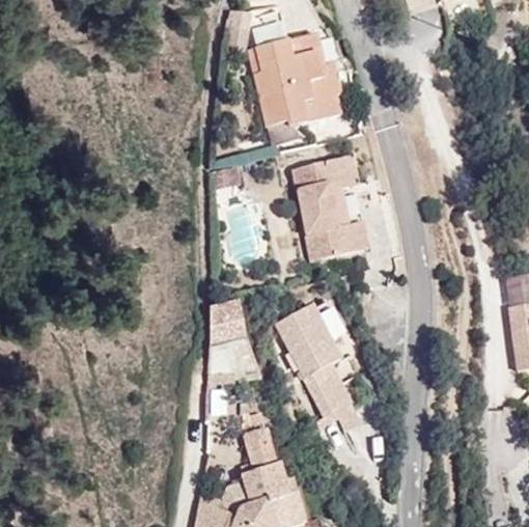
[(258,72),(251,74),(263,125),(284,120),(285,127),(339,113),(334,94),(339,92),(331,62),(322,64),(319,56),(314,32),(285,39),(279,10),(256,16),(263,45),(252,48),(258,72)]
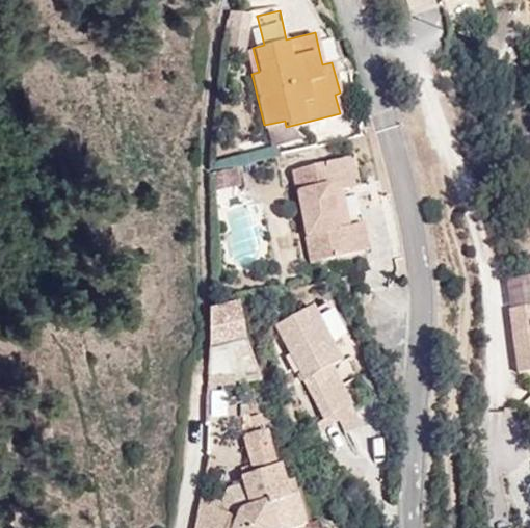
[(245,49),(252,74),(259,72),(253,48),(245,49)]
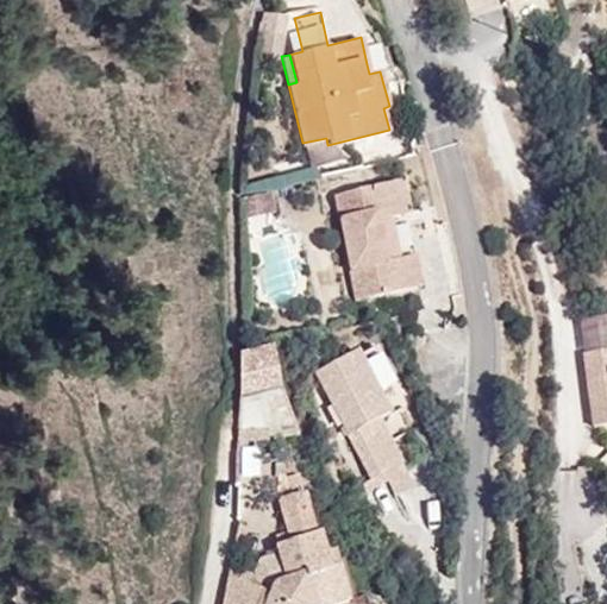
[(369,74),(380,71),(377,61),(367,64),(369,74)]
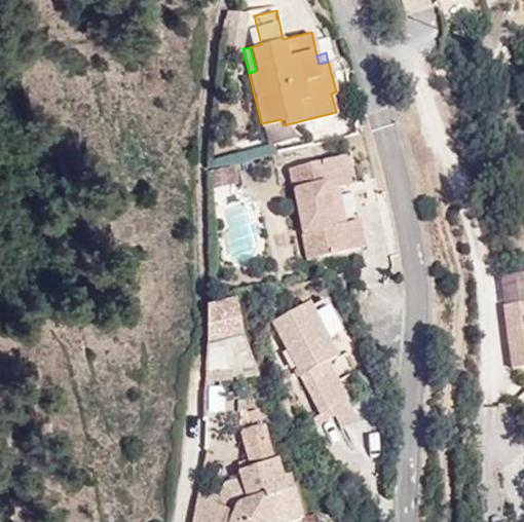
[(343,155),(333,157),(338,186),(349,184),(343,155)]
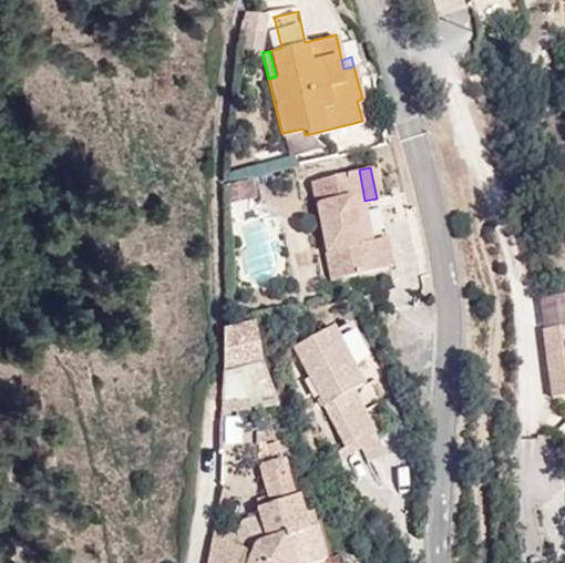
[(365,201),(359,170),(309,181),(330,279),(390,265),(384,236),(360,242),(355,215),(352,204),(365,201)]
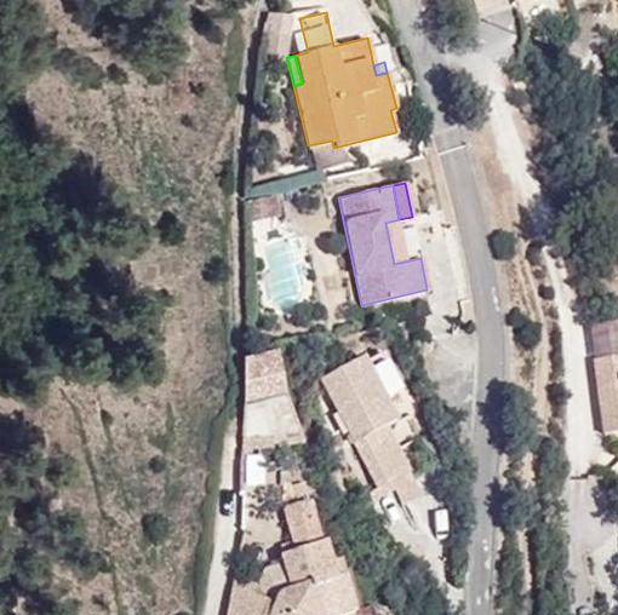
[(276,211),(272,191),(246,197),(250,217),(276,211)]
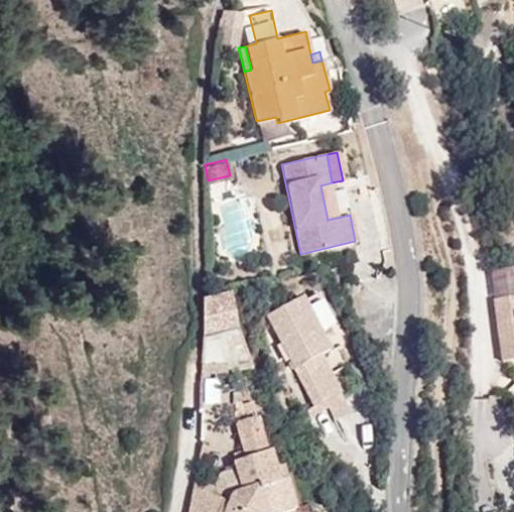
[(328,220),(350,215),(345,189),(323,196),(328,220)]
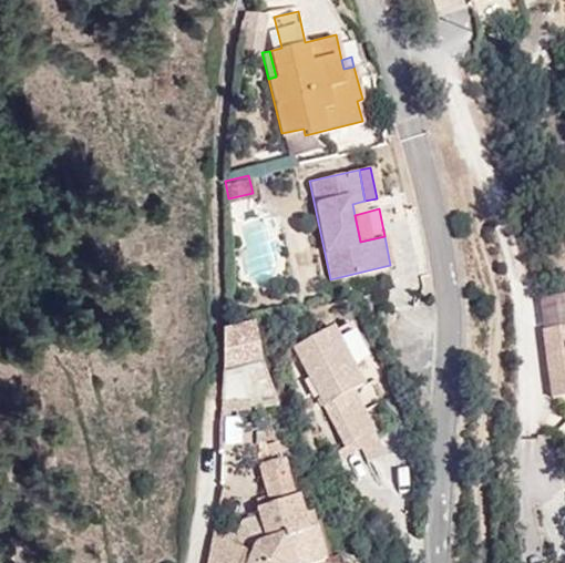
[(564,292),(564,300),(564,324),(542,327),(551,393),(557,392),(564,391),(564,292)]
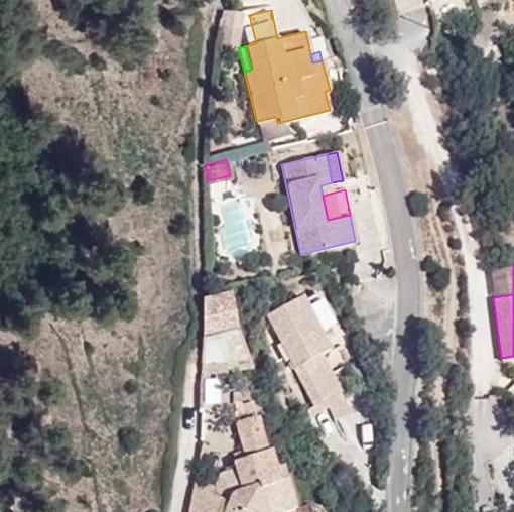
[(302,297),(300,293),(265,310),(310,402),(320,397),(330,416),(346,408),(317,353),(327,348),(317,330),(333,322),(316,290),(302,297)]
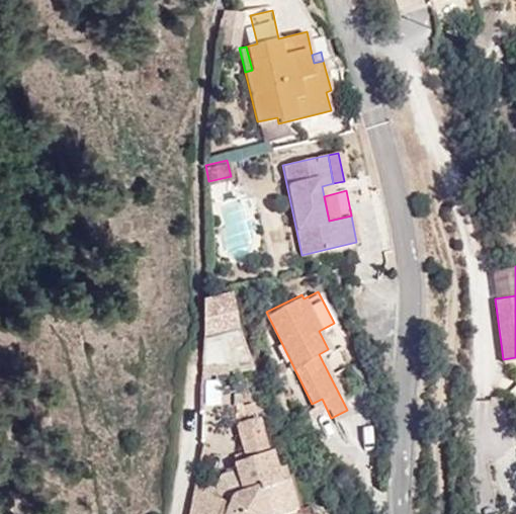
[(231,292),(203,298),(204,335),(239,328),(231,292)]
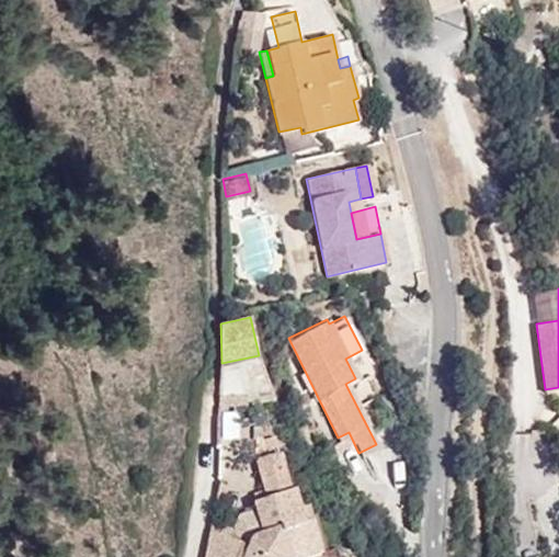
[(305,556),(315,555),(301,507),(293,509),(287,489),(251,500),(258,523),(242,527),(238,537),(206,524),(197,556),(305,556)]
